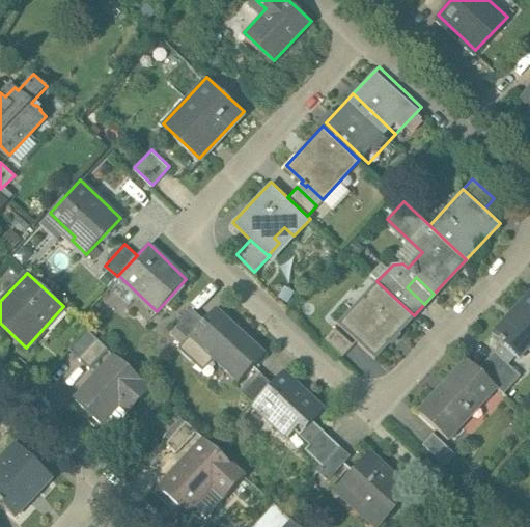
[(414,315),(377,281),(339,322),(375,356),(414,315)]
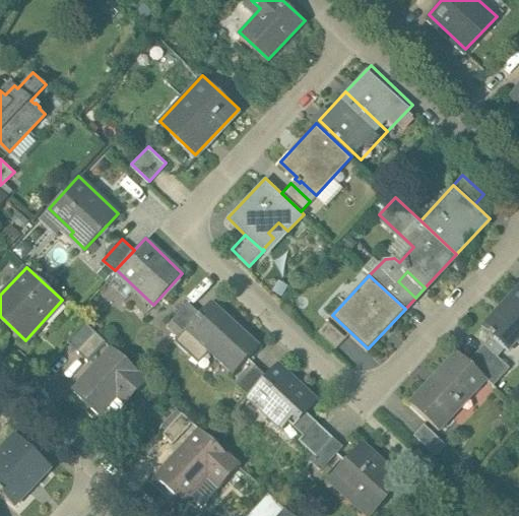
[(518,283),(502,302),(506,306),(485,327),(490,331),(489,333),(493,337),(494,336),(505,347),(514,337),(518,341),(518,283)]
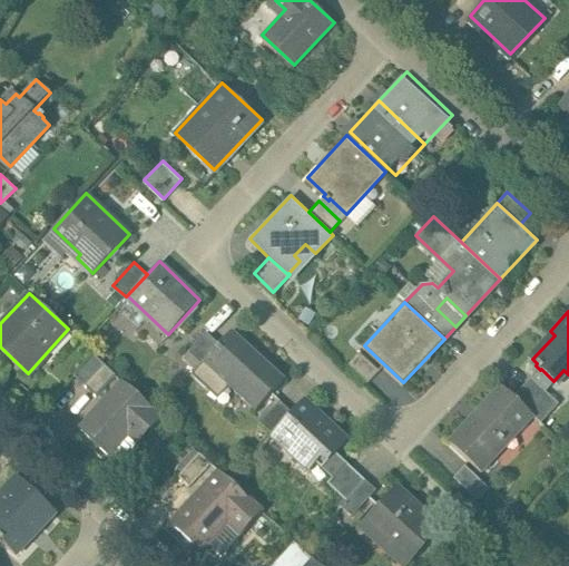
[(219,342),(206,330),(188,350),(202,362),(219,342)]
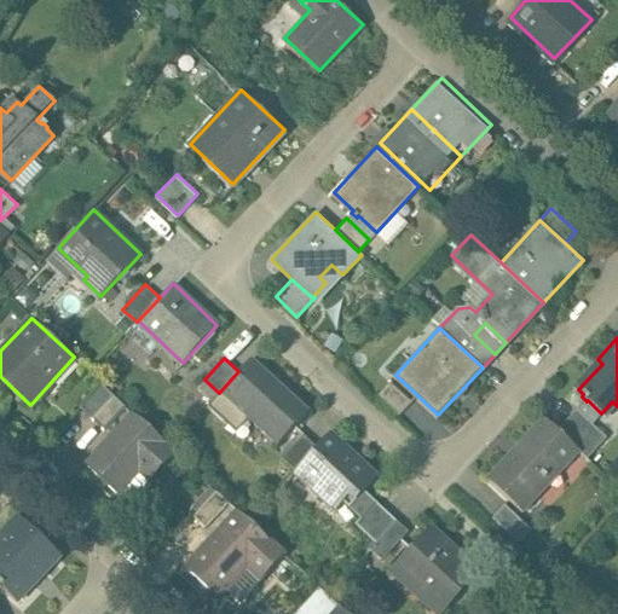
[(309,410),(252,358),(238,371),(219,393),(208,404),(227,422),(241,407),(278,442),(309,410)]
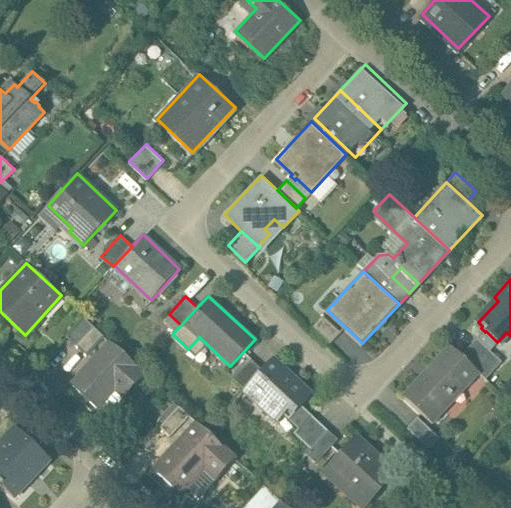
[(340,331),(323,315),(313,325),(331,341),(340,331)]
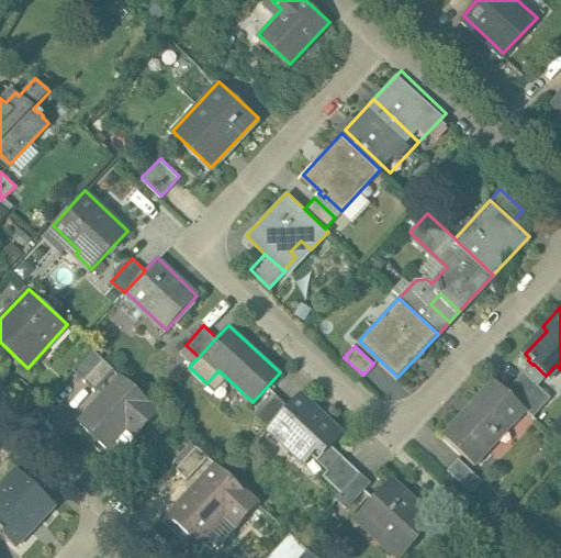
[(92,347),(73,368),(83,379),(103,358),(92,347)]
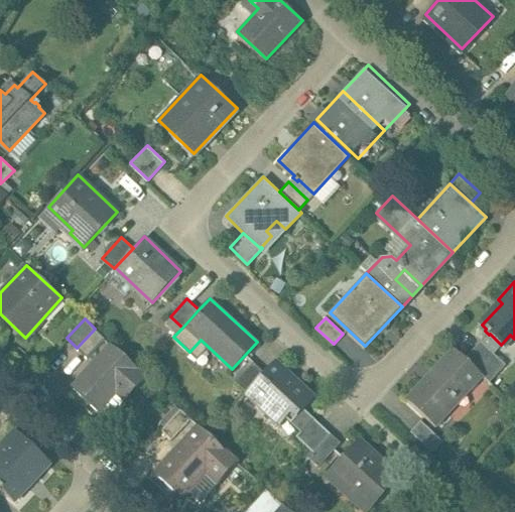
[(95,329),(77,348),(87,357),(105,338),(95,329)]
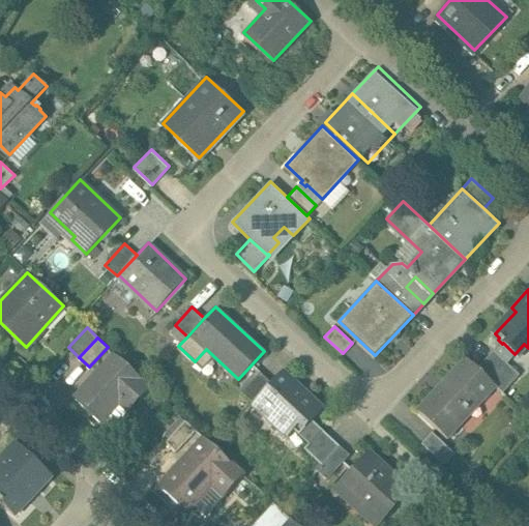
[(520,373),(495,350),(477,368),(496,385),(503,391),(520,373)]
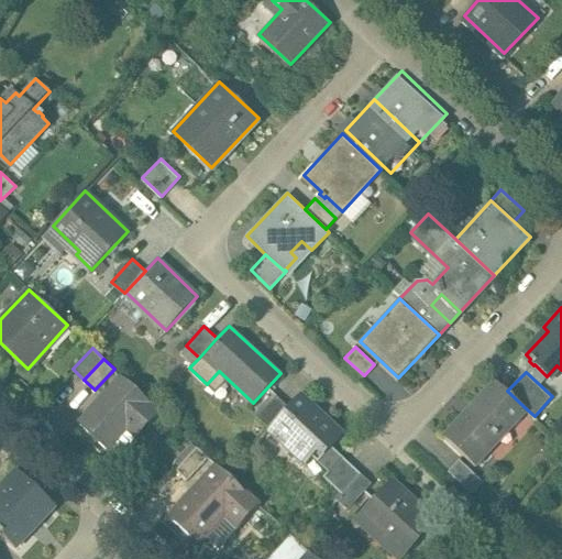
[(123,376),(80,422),(107,446),(127,425),(129,426),(131,423),(130,422),(134,417),(144,426),(158,410),(123,376)]
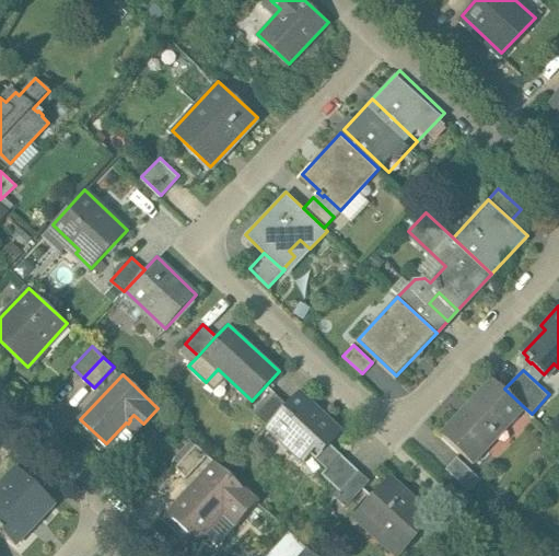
[(492,378),(441,432),(473,462),(487,447),(485,444),(496,432),(489,426),(498,416),(507,425),(524,407),(504,389),(492,378)]
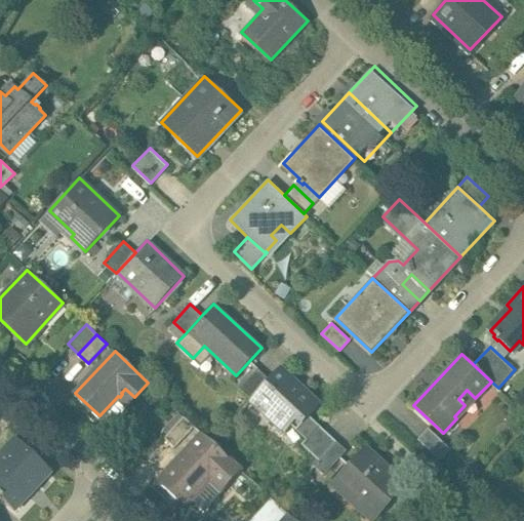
[(320,403),(280,365),(269,377),(251,397),(249,399),(284,431),(291,424),(306,438),(319,424),(309,414),(320,403)]
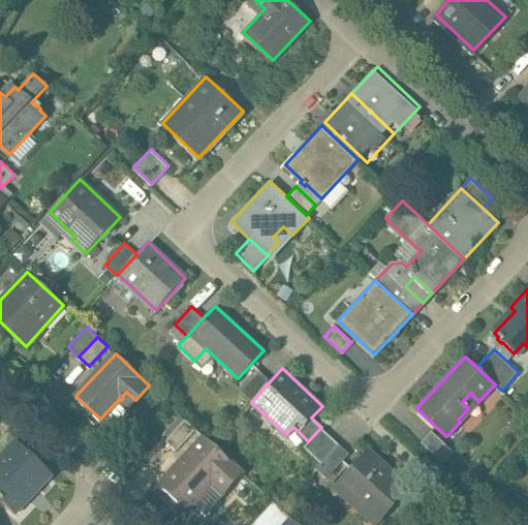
[(260,370),(242,390),(253,400),(271,380),(260,370)]
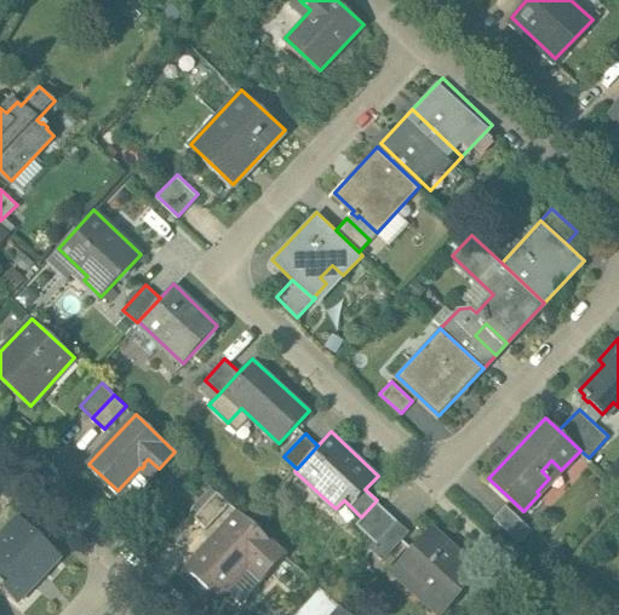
[(217,490),(194,516),(206,527),(229,503),(217,490)]
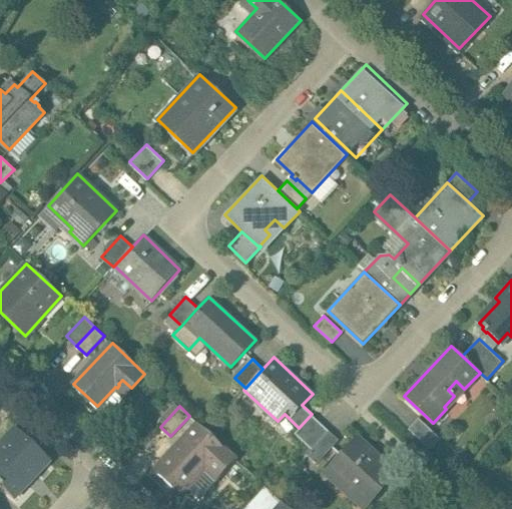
[(299,428),(295,433),(312,448),(329,430),(312,414),(299,428)]
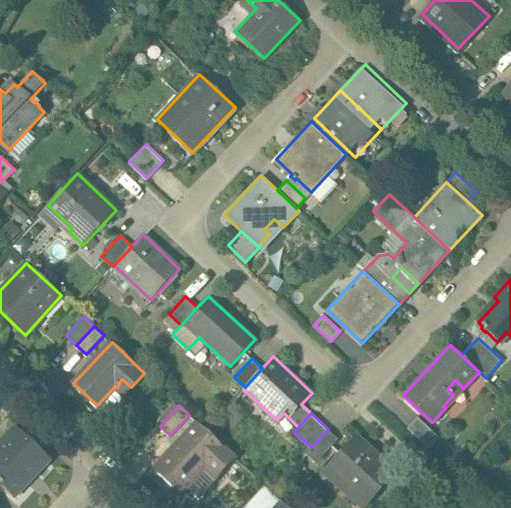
[(439,436),(417,416),(407,427),(429,447),(439,436)]
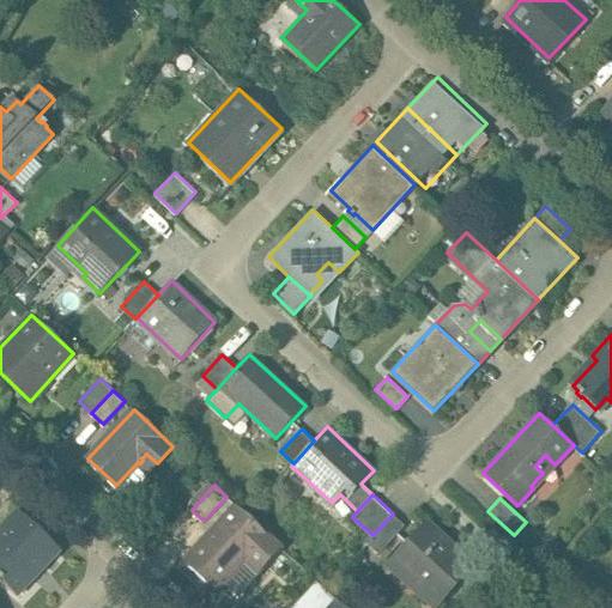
[(282,548),(236,504),(183,560),(214,590),(250,553),(265,567),(282,548)]
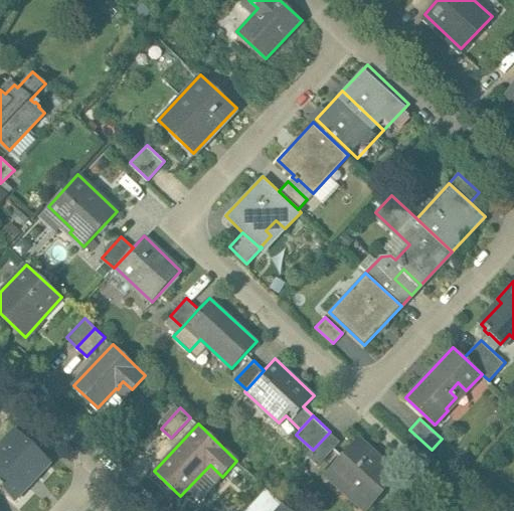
[(48,462),(15,430),(0,445),(0,487),(0,488),(2,486),(14,498),(48,462)]
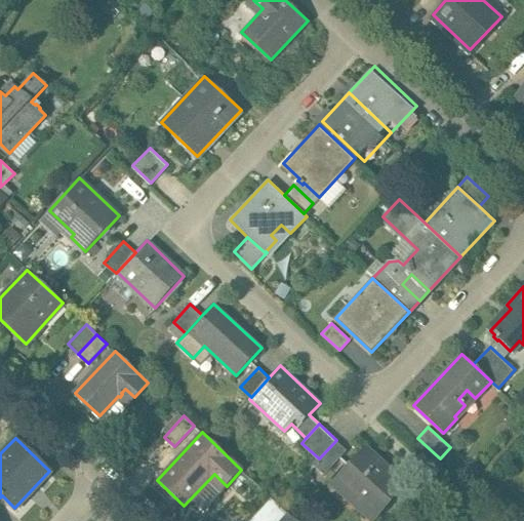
[(319,458),(314,464),(324,474),(347,449),(336,440),(319,458)]
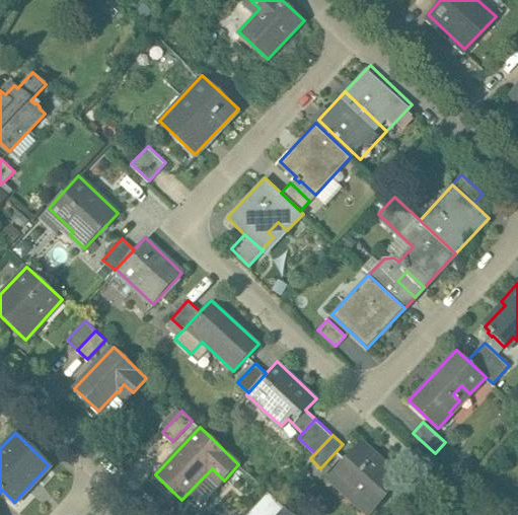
[(403,479),(361,440),(327,475),(370,514),(403,479)]
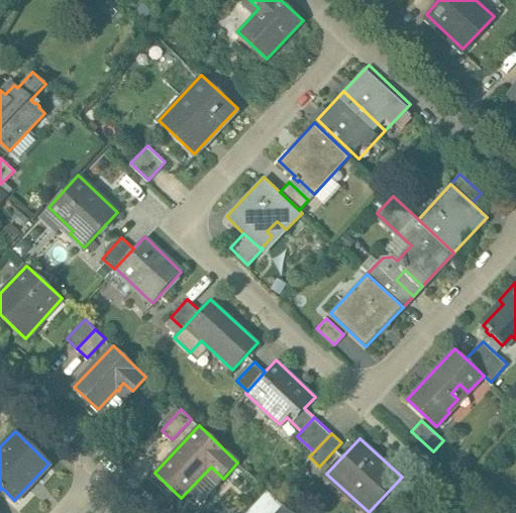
[(267,490),(244,512),(280,512),(286,507),(267,490)]
